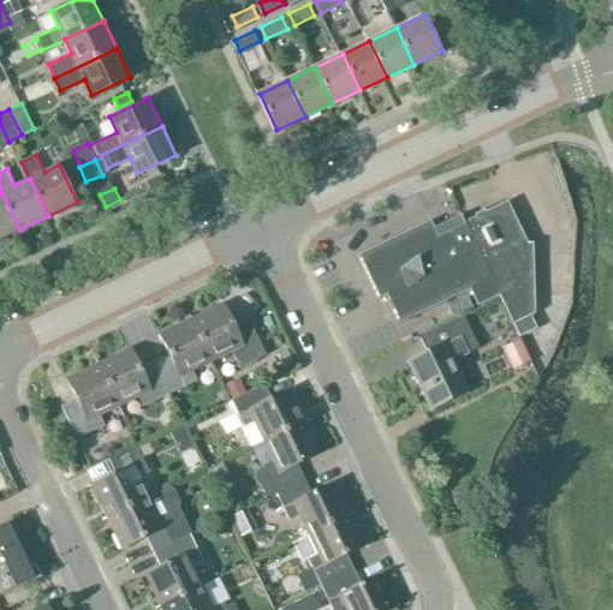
[(0,238),(19,229),(1,192),(0,193),(0,192),(0,238)]
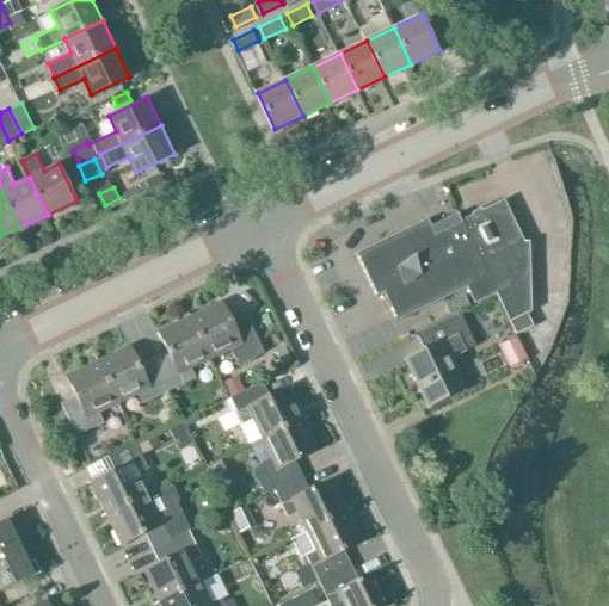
[(531,239),(526,240),(505,198),(463,218),(499,291),(498,291),(511,320),(517,332),(535,323),(529,311),(533,309),(531,239)]
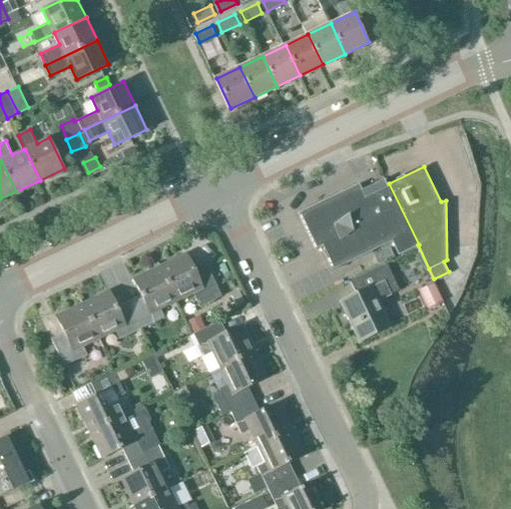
[(399,253),(418,244),(419,244),(389,183),(366,194),(360,182),(301,210),(318,246),(325,242),(336,267),(393,239),(399,253)]
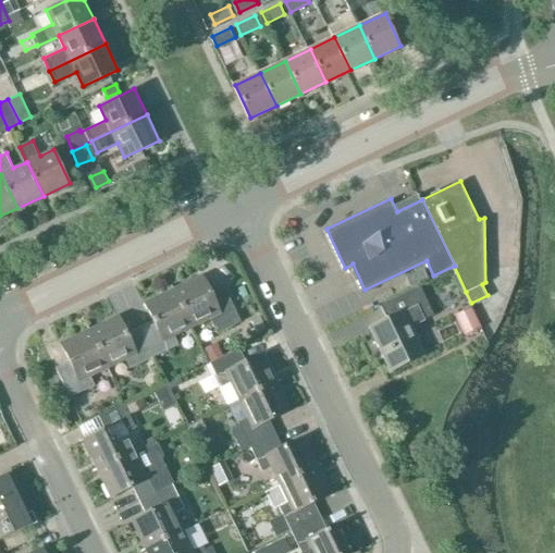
[(426,267),(407,275),(412,285),(430,278),(426,267)]
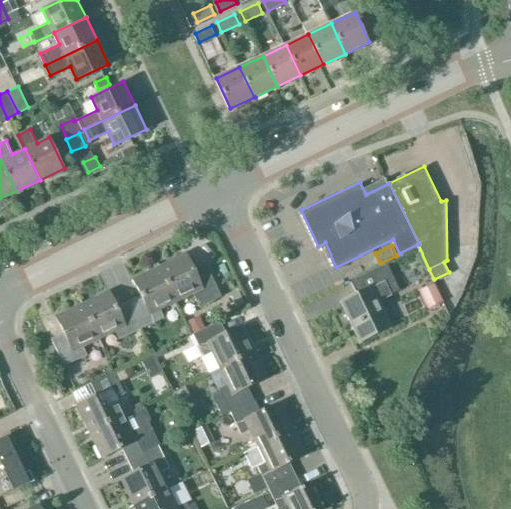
[(161,267),(176,298),(194,290),(201,303),(222,293),(207,262),(194,268),(186,252),(171,260),(172,262),(161,267)]
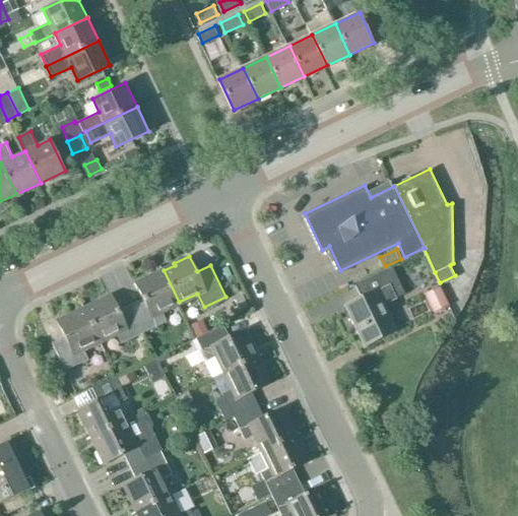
[(348,305),(366,341),(394,328),(382,304),(405,293),(393,268),(357,285),(363,299),(348,305)]
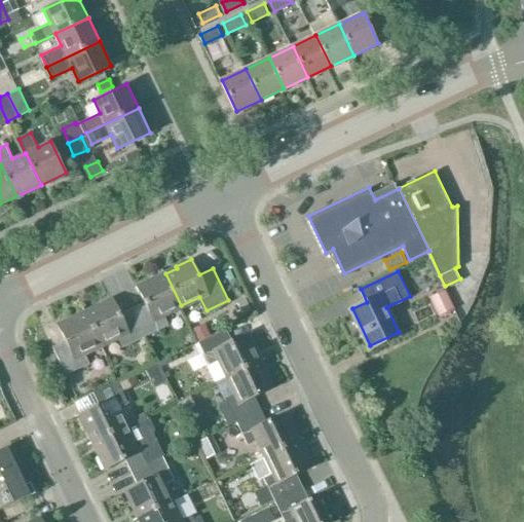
[(134,306),(147,334),(171,323),(165,312),(181,305),(165,273),(154,278),(153,276),(138,285),(146,300),(134,306)]
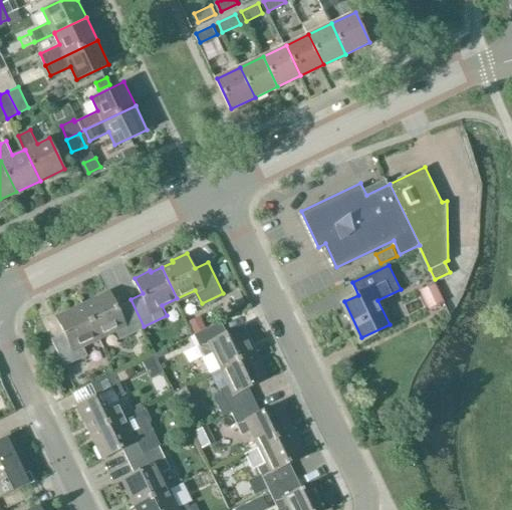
[(436,282),(425,288),(433,305),(445,300),(436,282)]
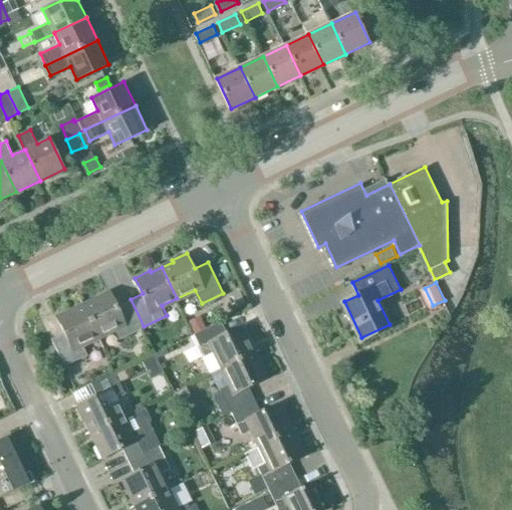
[(84,304),(99,336),(117,328),(121,337),(144,326),(131,299),(117,305),(109,290),(94,297),(95,299),(84,304)]
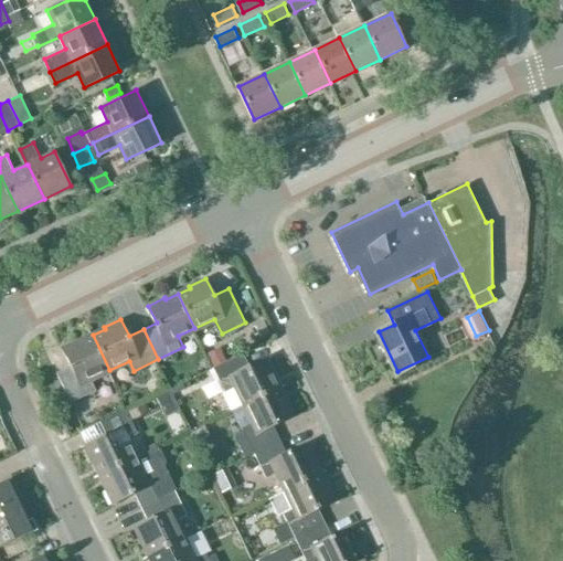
[(98,389),(93,378),(109,370),(93,335),(81,341),(80,338),(63,347),(72,364),(59,370),(73,401),(98,389)]
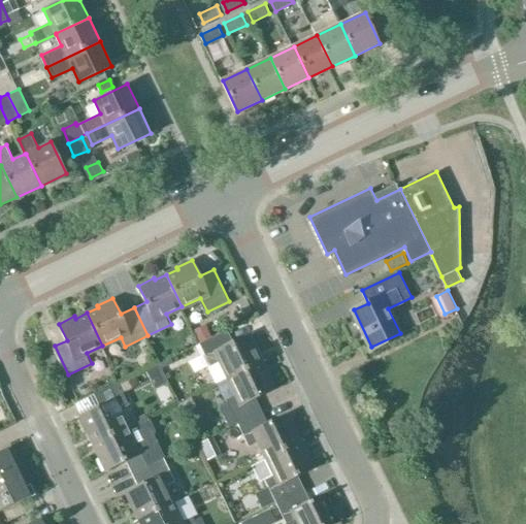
[(193,328),(200,341),(214,335),(207,321),(193,328)]
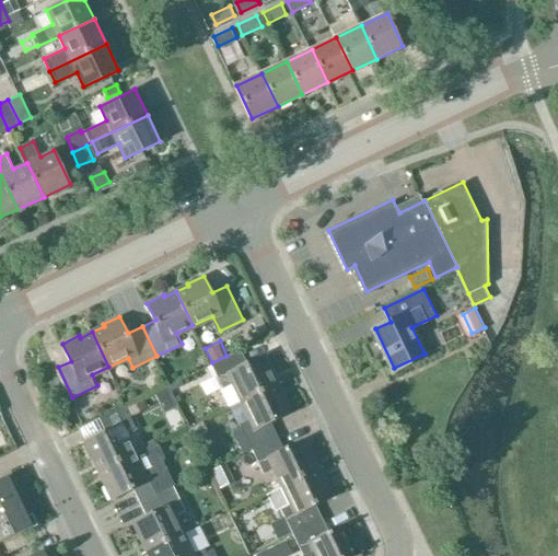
[(241,349),(227,356),(212,362),(232,405),(242,401),(277,383),(271,371),(274,370),(266,354),(247,362),(241,349)]
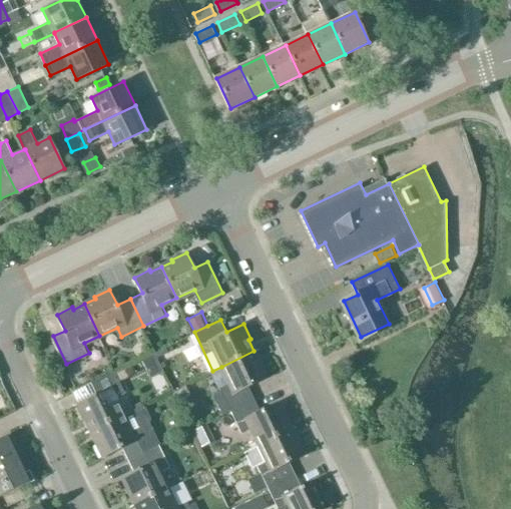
[(253,351),(221,367),(228,382),(220,386),(221,390),(214,393),(223,413),(231,410),(254,398),(248,385),(269,376),(262,361),(260,362),(253,351)]
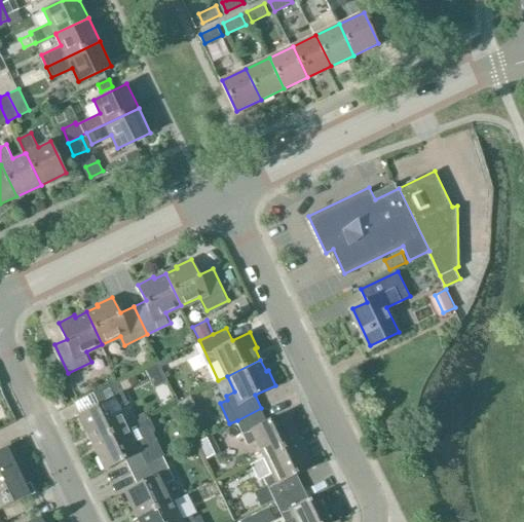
[(89,429),(95,439),(128,423),(120,407),(128,403),(117,379),(92,392),(99,405),(80,414),(87,430),(89,429)]
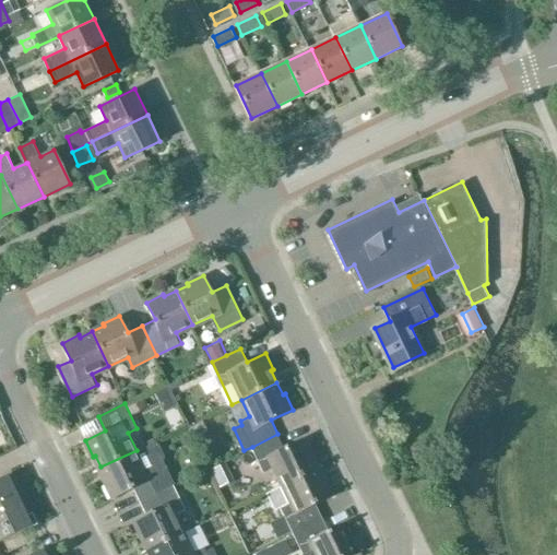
[(277,434),(252,447),(263,470),(273,465),(282,484),(318,467),(311,455),(313,453),(306,437),(284,448),(277,434)]
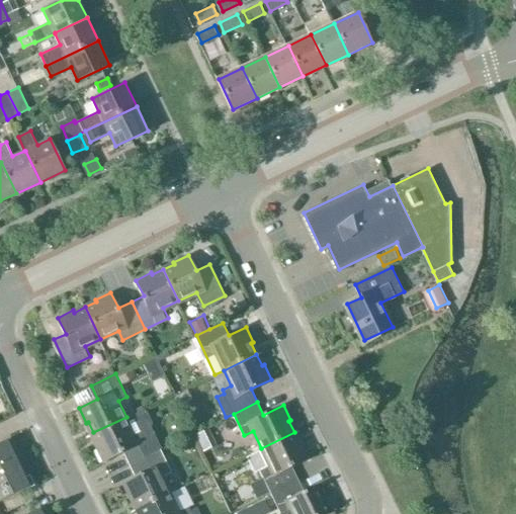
[(130,415),(126,417),(93,432),(99,444),(97,445),(104,460),(123,451),(130,463),(163,447),(152,426),(154,421),(148,410),(147,410),(146,407),(144,408),(143,405),(129,412),(130,415)]
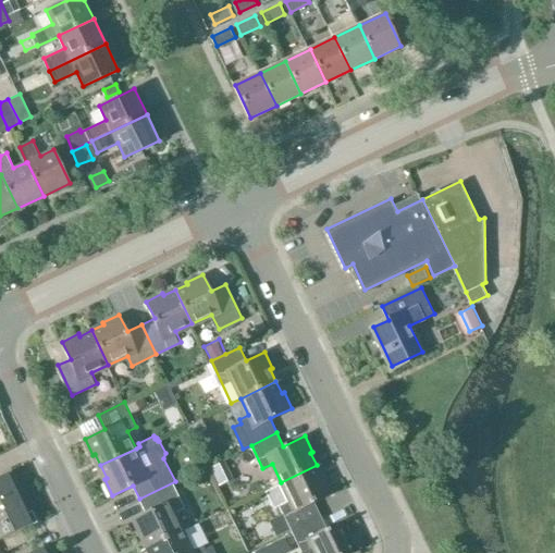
[(278,504),(280,503),(292,528),(322,514),(316,500),(332,492),(324,476),(322,477),(317,465),(281,482),(269,488),(278,504)]
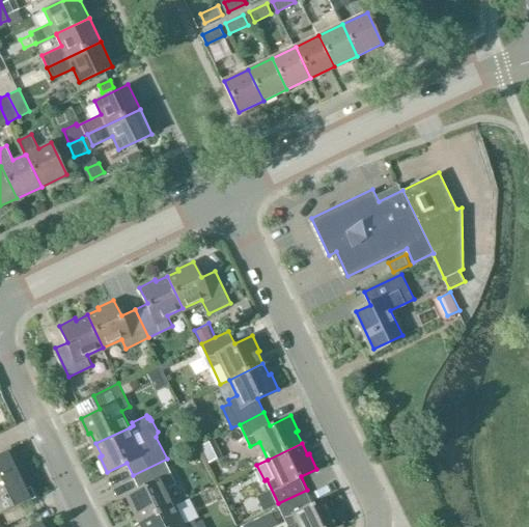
[(20,458),(14,447),(0,453),(0,483),(21,474),(15,461),(20,458)]
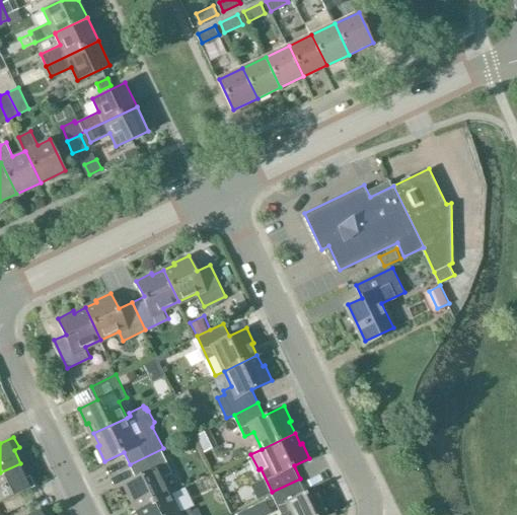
[(163,449),(163,448),(130,464),(136,477),(124,483),(132,498),(134,497),(139,508),(172,492),(164,475),(172,471),(161,449),(163,449)]
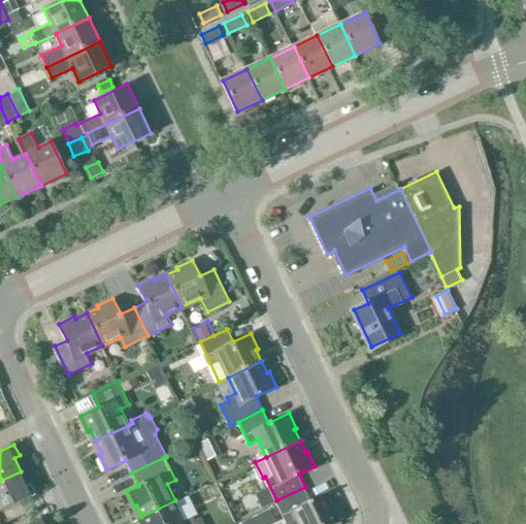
[(0,510),(37,493),(32,482),(27,484),(21,471),(0,481),(0,510)]
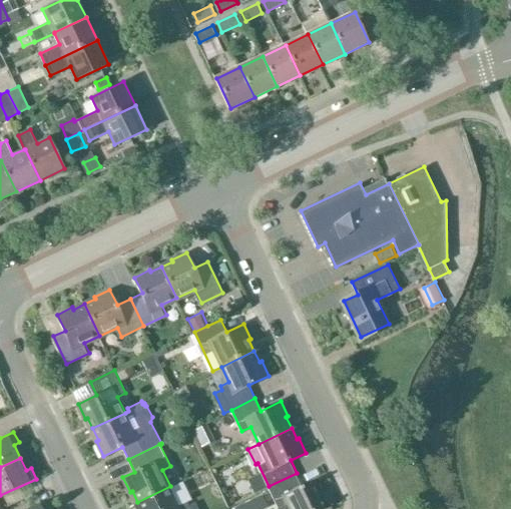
[(324,494),(326,493),(318,478),(303,486),(297,473),(269,486),(279,508),(288,503),(291,508),(321,508),(329,506),(324,494)]
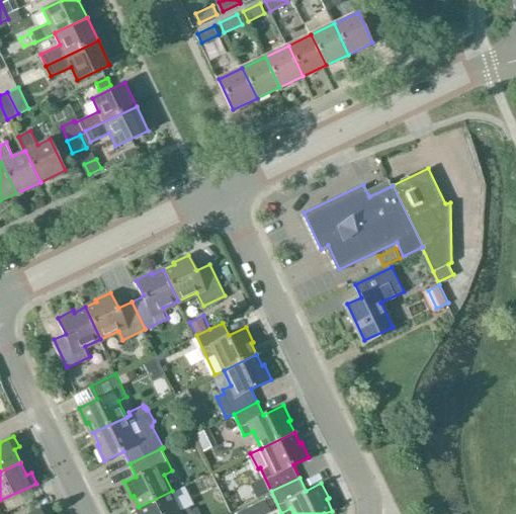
[(180,508),(172,491),(139,507),(142,513),(193,513),(188,504),(180,508)]
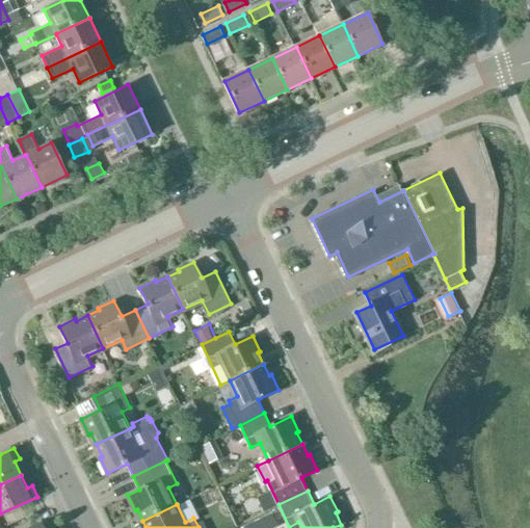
[(52,527),(48,519),(28,527),(52,527)]
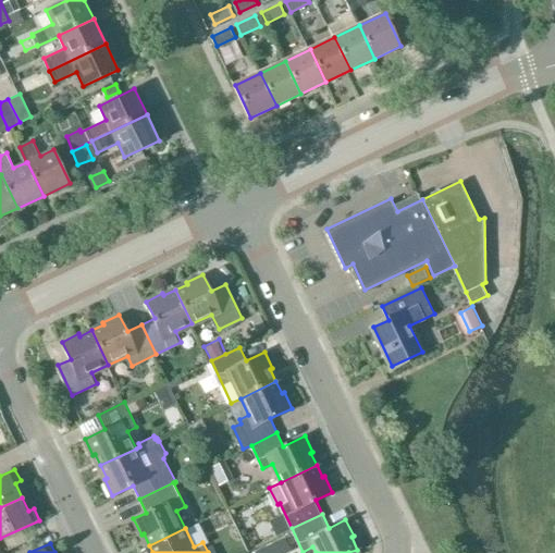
[(275,552),(271,543),(256,551),(257,552),(275,552)]
